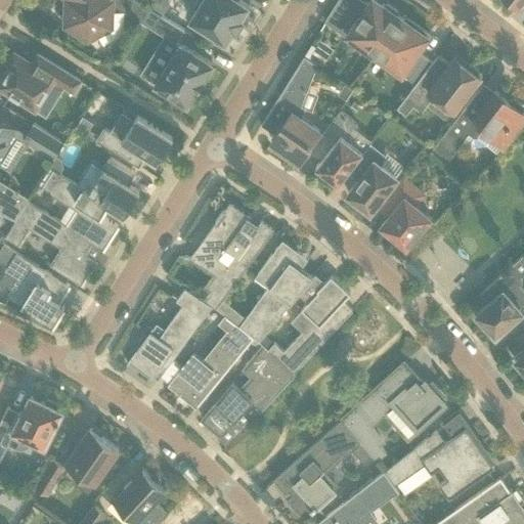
[(113,29),(113,0),(67,0),(72,2),(67,11),(64,11),(63,27),(88,42),(113,29)]
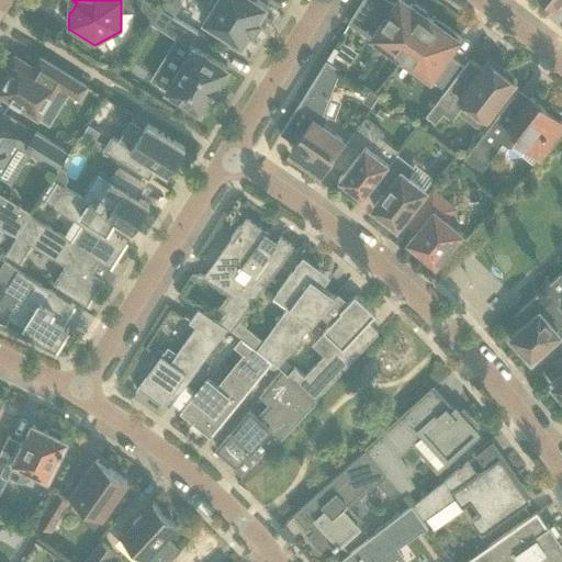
[(153,19),(159,8),(147,0),(143,0),(137,10),(153,19)]
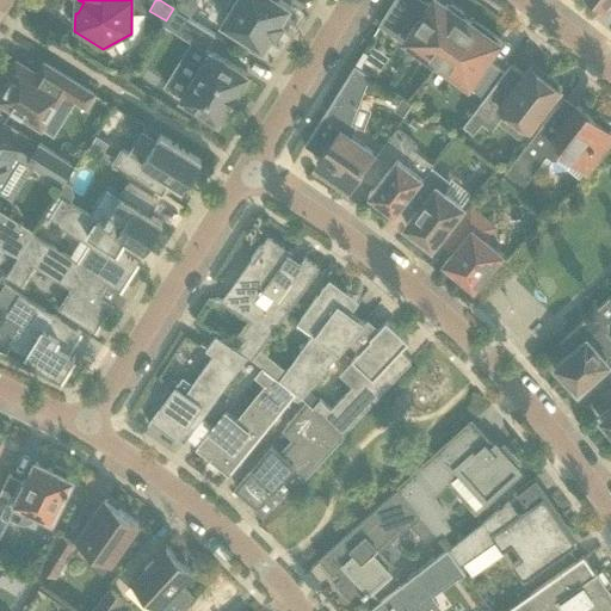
[(278,0),(232,0),(228,8),(230,10),(223,22),(263,48),(272,34),(276,35),(283,23),(281,20),(289,6),(278,0)]
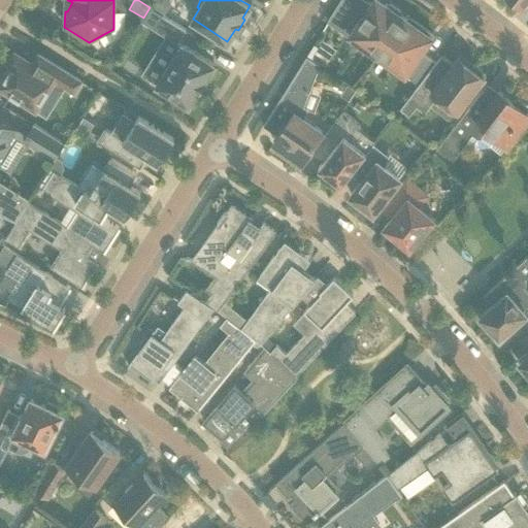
[(378,0),(373,0),(370,4),(364,0),(341,0),(328,21),(350,36),(351,35),(377,54),(403,18),(399,14),(401,12),(389,4),(388,6),(378,0)]
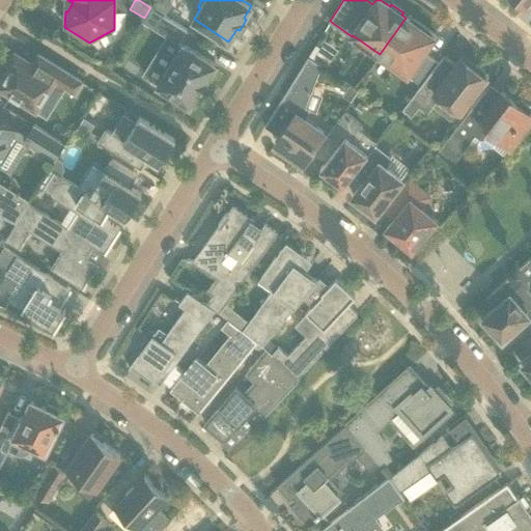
[(162,15),(154,27),(167,34),(179,43),(187,29),(165,16),(162,14),(162,15)]
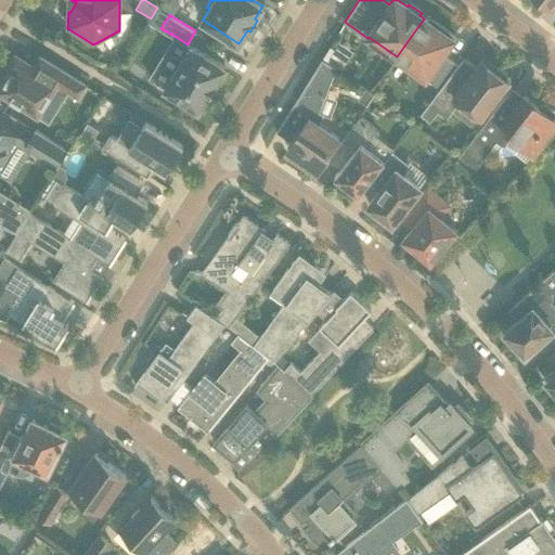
[(430,18),(428,21),(424,18),(397,56),(425,76),(424,77),(437,87),(454,62),(442,54),(454,36),(430,18)]
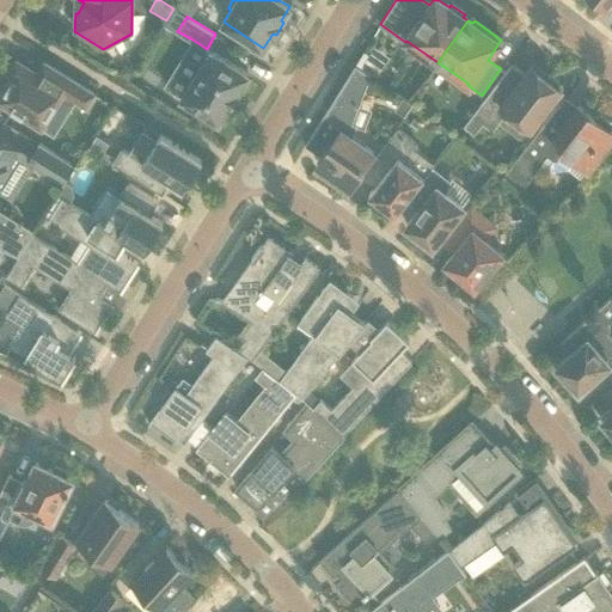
[(183,97),(182,98),(219,121),(248,74),(212,51),(207,49),(193,40),(182,56),(201,68),(183,97)]
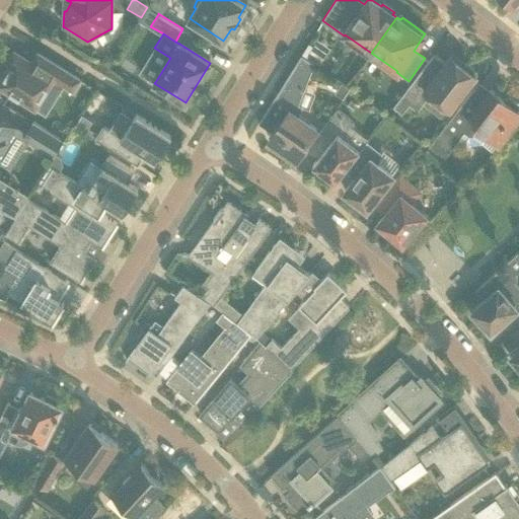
[(72,91),(79,80),(38,53),(30,64),(17,55),(0,82),(0,87),(35,109),(54,79),(72,91)]
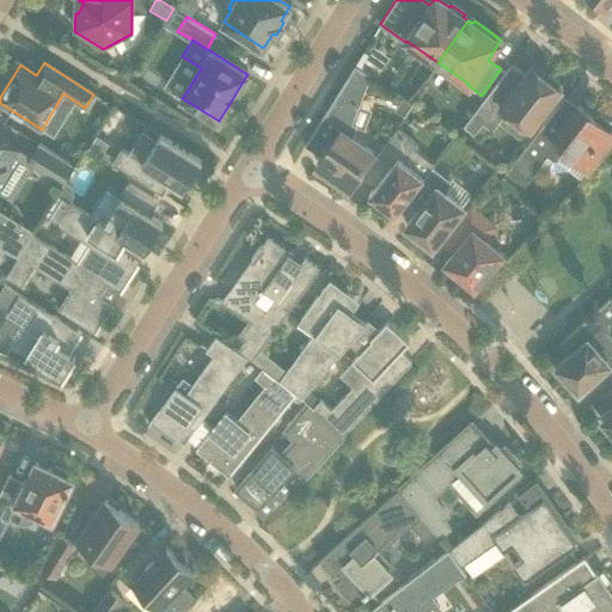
[(531,66),(525,74),(512,63),(464,126),(473,134),(483,123),(491,130),(507,111),(531,129),(562,90),(558,89),(560,84),(549,75),(545,77),(531,66)]
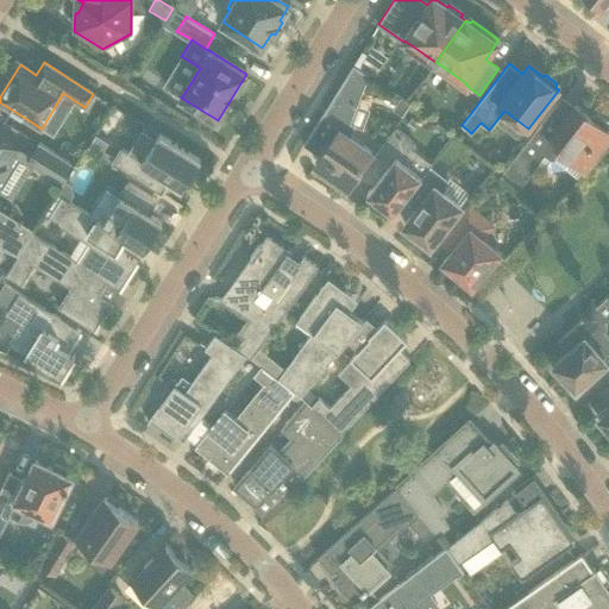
[(124,64),(117,74),(127,81),(135,70),(124,64)]
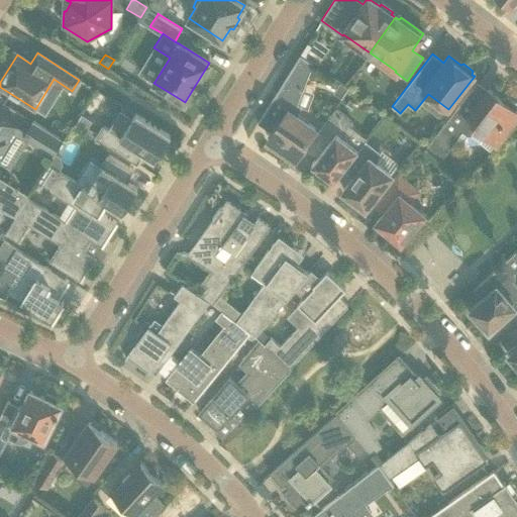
[(298,104),(312,64),(300,56),(257,122),(271,131),(268,135),(270,136),(268,139),(274,143),(272,147),(286,151),(295,159),(316,128),(297,115),(301,105),(298,104)]
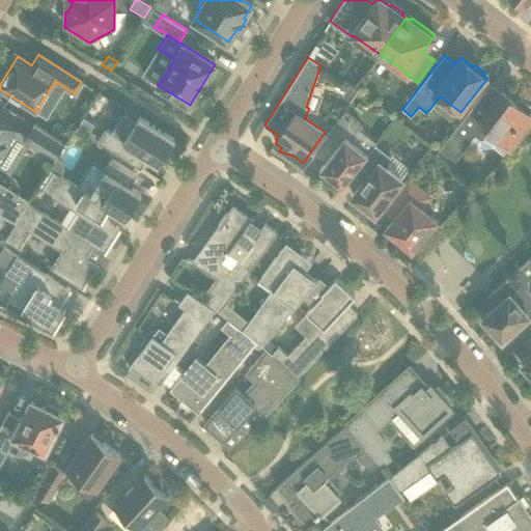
[(502,92),(496,100),(484,90),(438,151),(452,165),(475,135),(480,139),(497,137),(509,147),(530,118),(530,114),(529,113),(530,111),(530,106),(522,100),(516,100),(514,103),(502,92)]
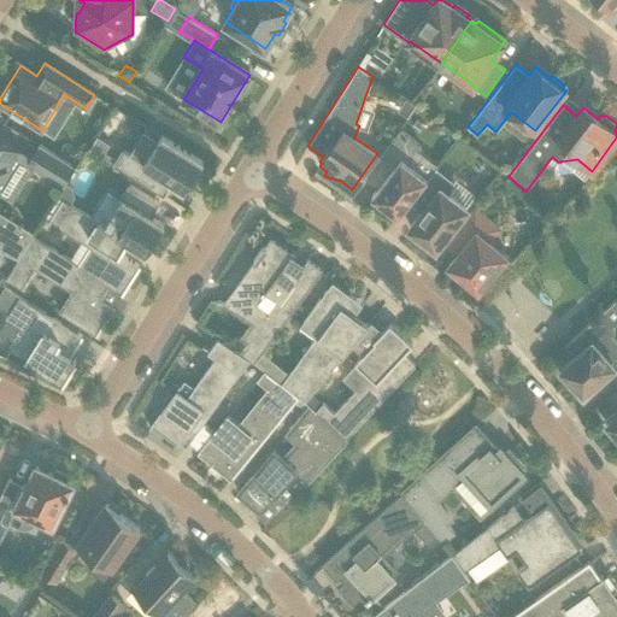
[(412,166),(422,146),(399,130),(371,170),(385,180),(371,197),(383,206),(381,209),(394,218),(395,216),(398,217),(409,204),(428,178),(412,166)]
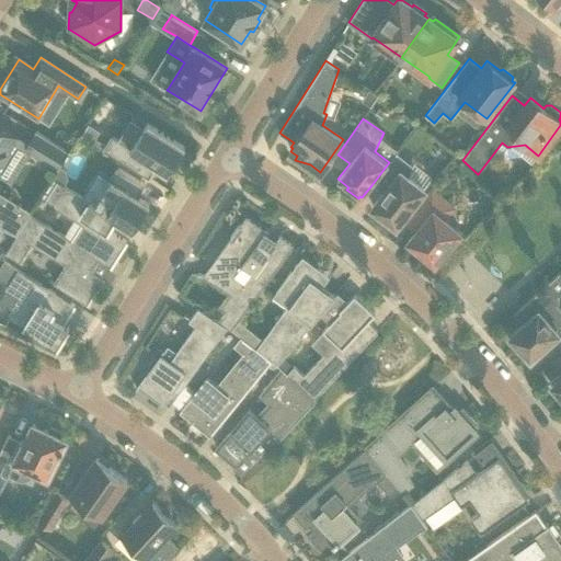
[(169,173),(185,148),(147,124),(132,148),(113,137),(104,150),(148,179),(156,165),(169,173)]
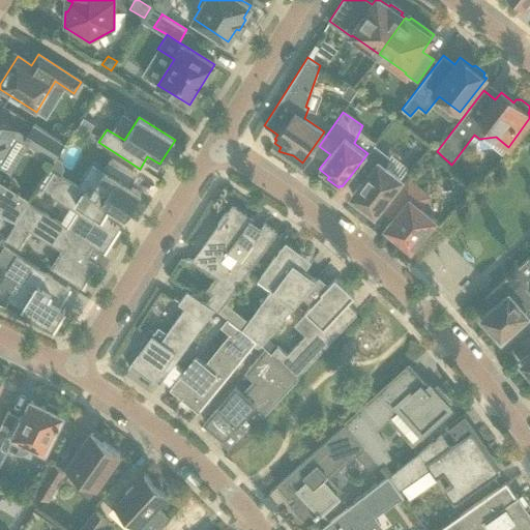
[(0,155),(17,129),(0,118),(0,155)]
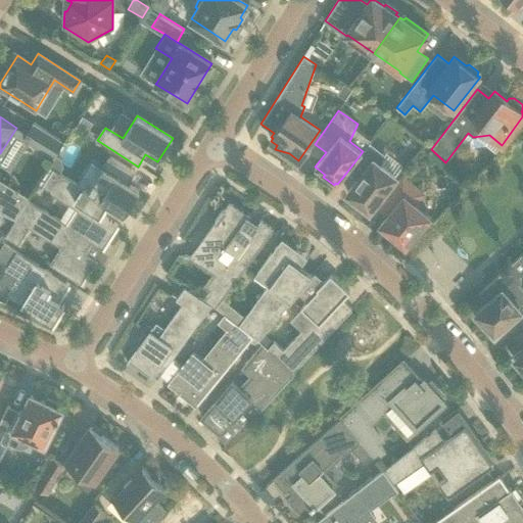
[(82,116),(76,127),(86,134),(92,123),(82,116)]
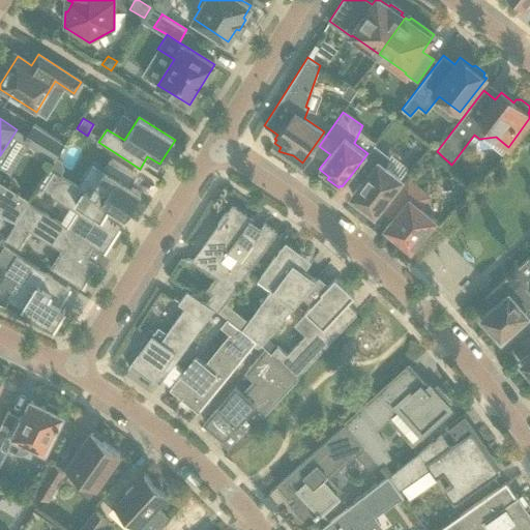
[(55,160),(64,144),(33,124),(23,141),(55,160)]
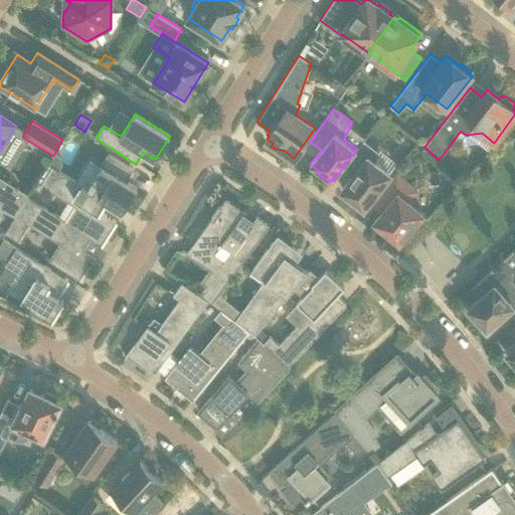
[(374,161),(378,153),(363,141),(357,149),(341,170),(342,171),(342,170),(352,177),(342,190),(350,196),(348,199),(359,207),(361,205),(364,207),(390,173),(374,161)]
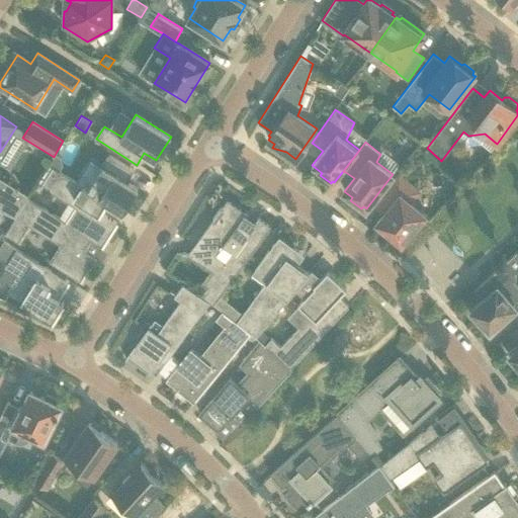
[(126,182),(134,170),(109,156),(88,189),(55,168),(54,169),(123,212),(138,189),(126,182)]
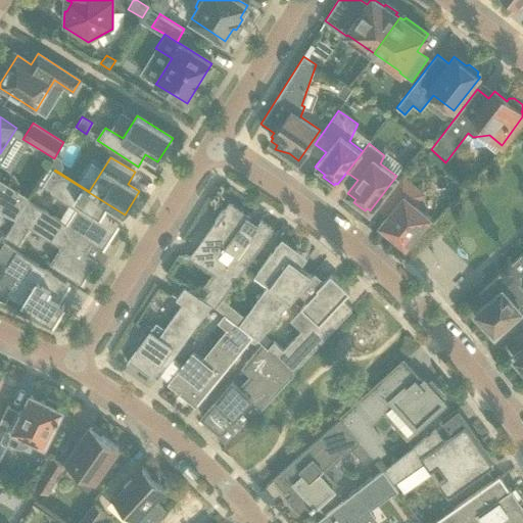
[(124,215),(125,215),(54,171),(43,188),(76,209),(66,225),(28,200),(27,201),(103,248),(117,225),(100,215),(106,204),(124,215)]
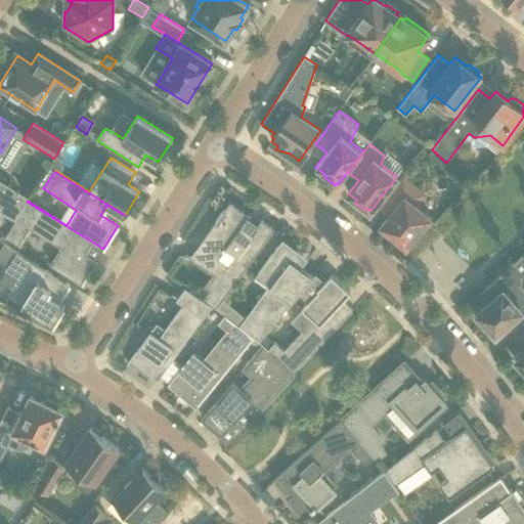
[(415,205),(424,194),(403,177),(378,208),(388,217),(381,225),(393,234),(390,237),(404,249),(430,218),(415,205)]
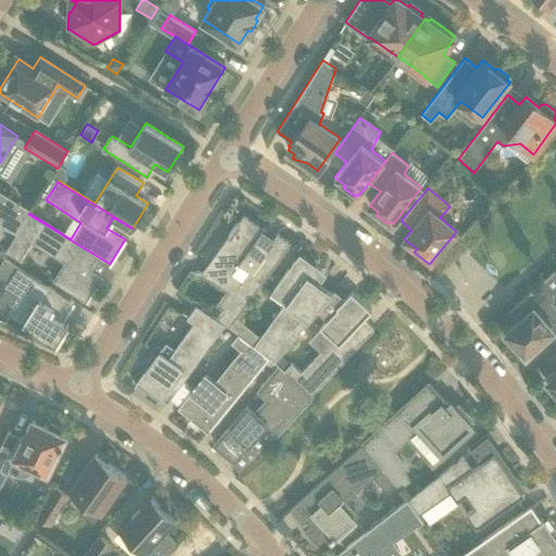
[(0,225),(16,234),(28,214),(32,211),(0,190),(0,225)]
